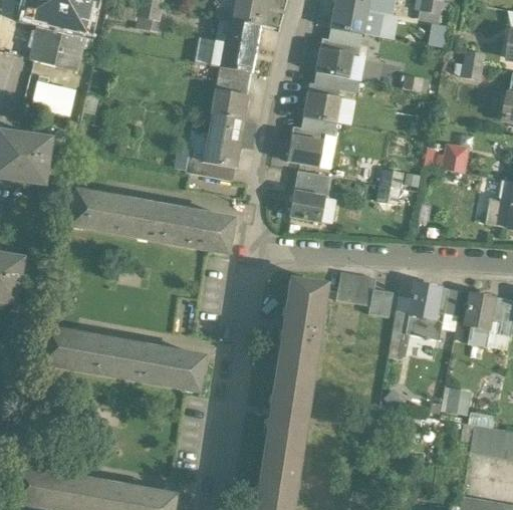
[(26,0),(26,2),(47,7),(47,8),(48,8),(45,19),(87,29),(93,0),(26,0)]
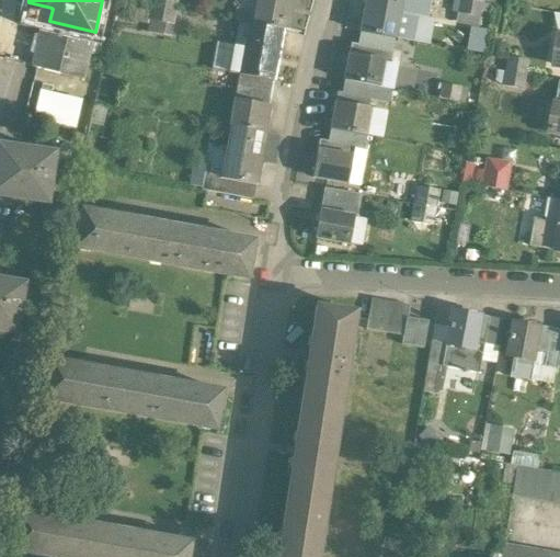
[(147,30),(172,34),(176,8),(152,3),(134,0),(121,0),(116,19),(134,22),(134,19),(149,22),(147,30)]
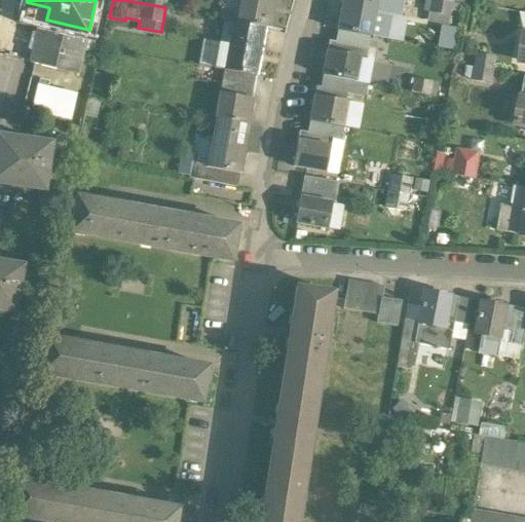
[(274,2),(263,0),(221,0),(219,16),(224,17),(266,25),(269,26),(271,12),(272,12),(274,2)]
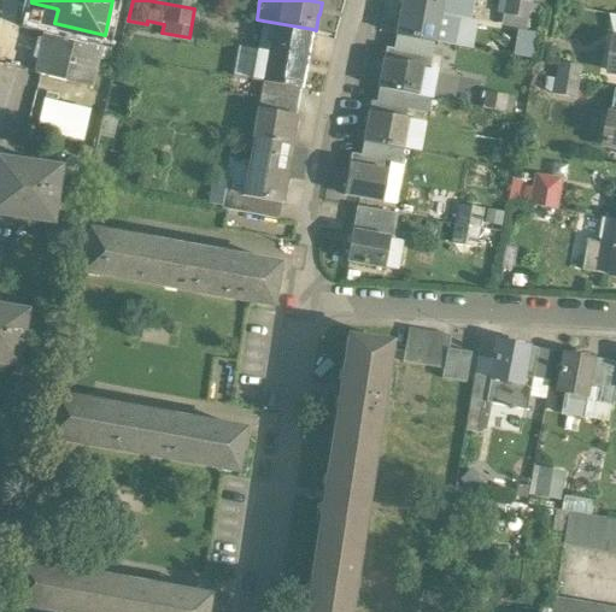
[(400,0),(398,16),(399,17),(396,33),(432,39),(438,11),(459,15),(462,0),(400,0)]
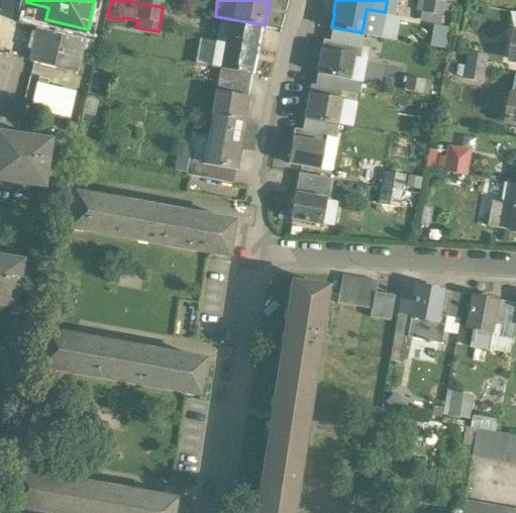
[(445,1),(440,0),(419,0),(418,8),(423,10),(421,17),(441,21),(445,1)]
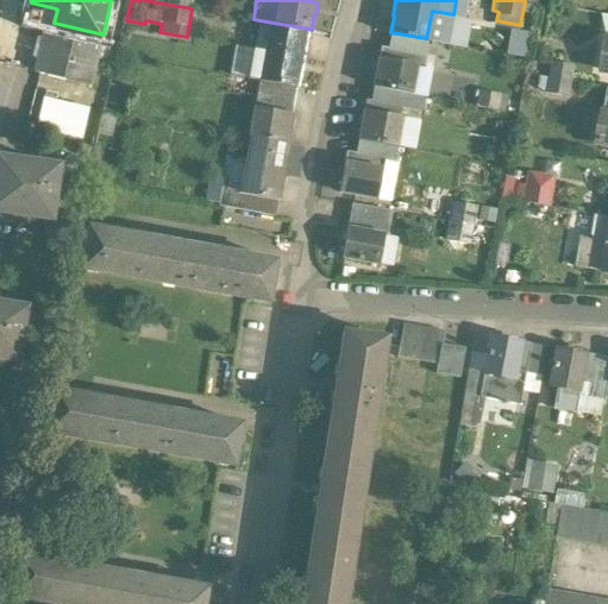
[(308,29),(259,20),(255,49),(250,76),(261,79),(296,86),(300,67),(301,68),(308,29)]
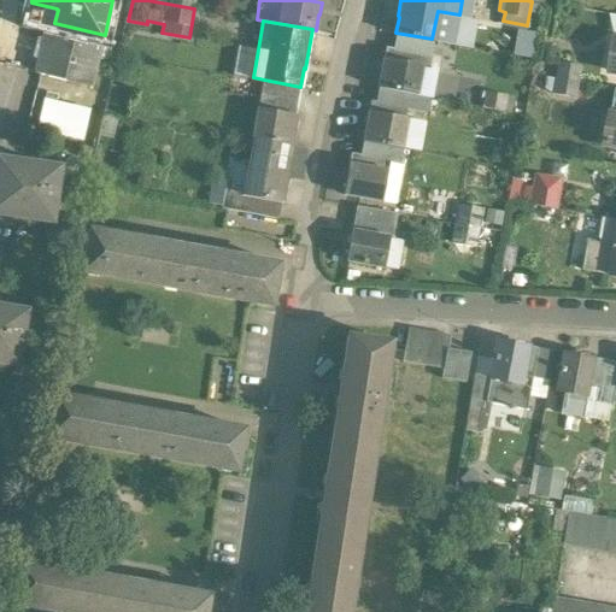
[(54,23),(48,22),(35,71),(93,84),(100,57),(105,35),(54,23)]
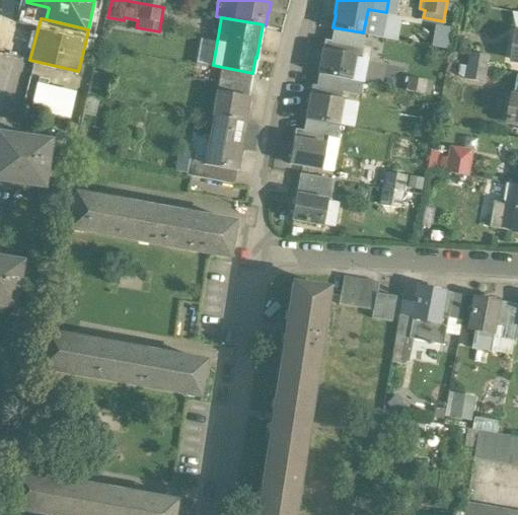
[(333,27),(331,40),(362,46),(365,33),(333,27)]
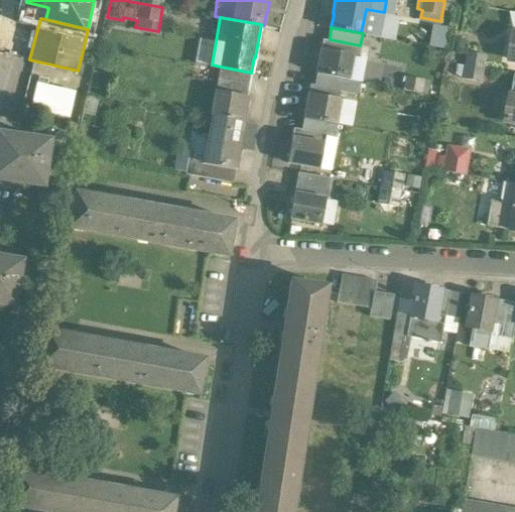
[(88,29),(84,47),(94,49),(98,31),(88,29)]
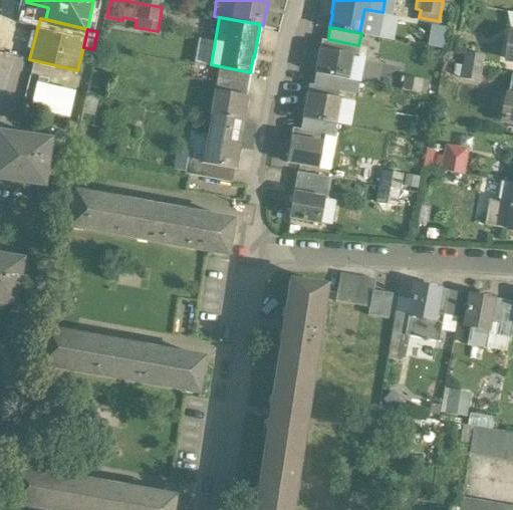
[(215,41),(199,38),(195,61),(211,64),(215,41)]
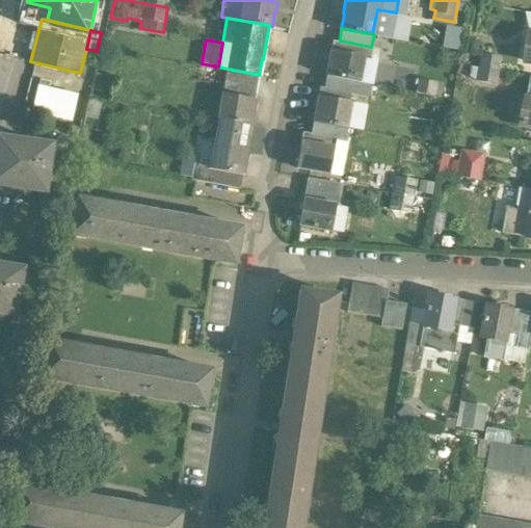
[(332,48),(370,55),(371,47),(333,40),(332,48)]
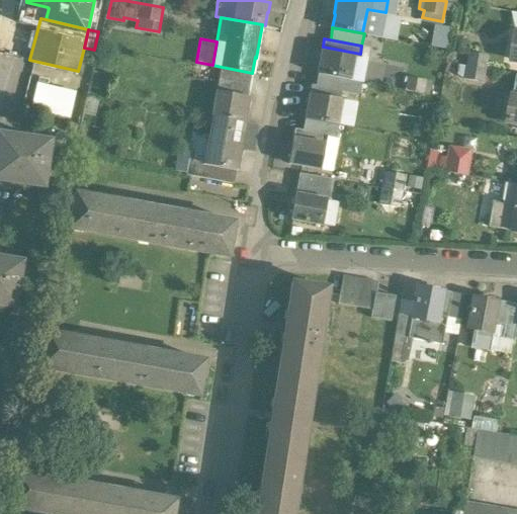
[(353,53),(323,47),(320,58),(321,58),(318,72),(348,78),(353,53)]
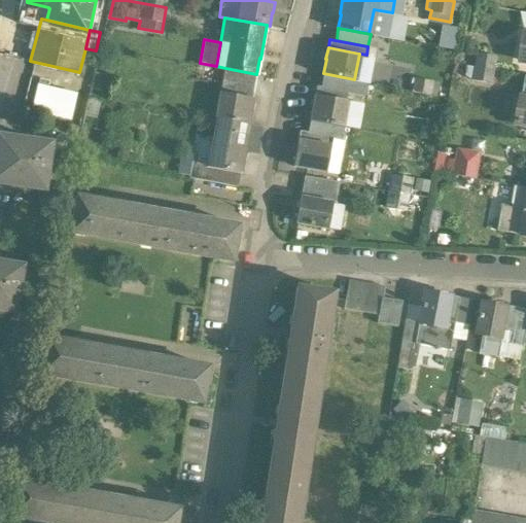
[(492,78),(498,53),(478,47),(471,74),(492,78)]
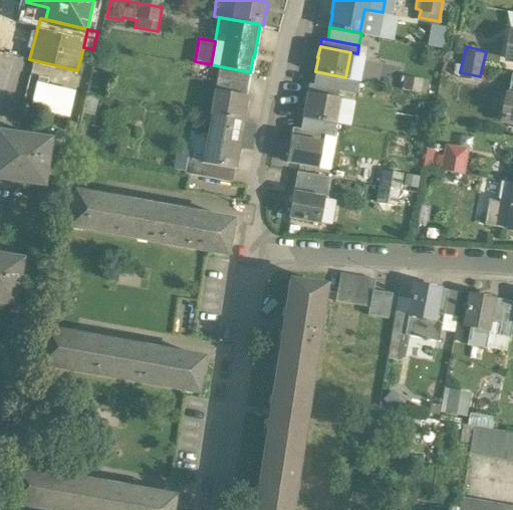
[(247,95),(250,72),(220,66),(215,89),(247,95)]
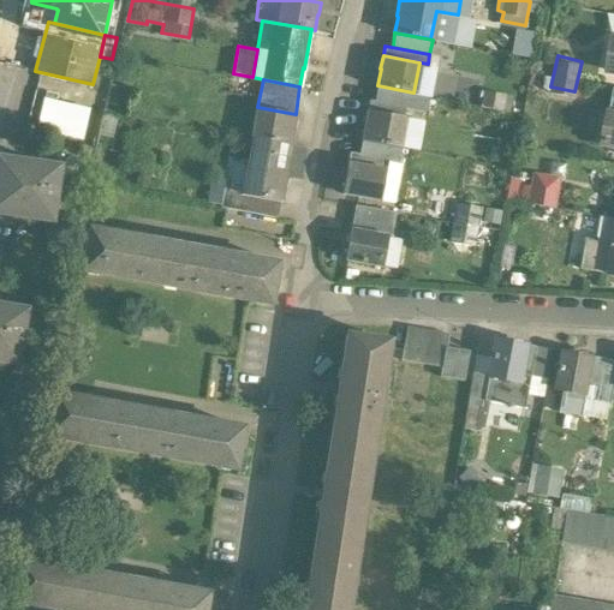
[(369,99),(367,111),(403,117),(405,105),(425,109),(428,95),(377,85),(375,99),(369,99)]
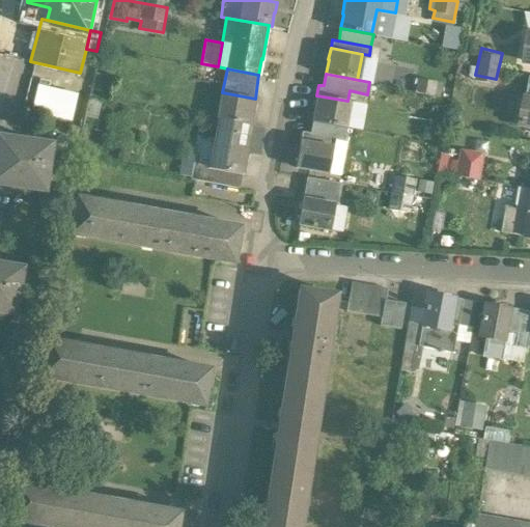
[(255,99),(222,92),(218,117),(219,117),(248,122),(251,108),(253,109),(255,99)]
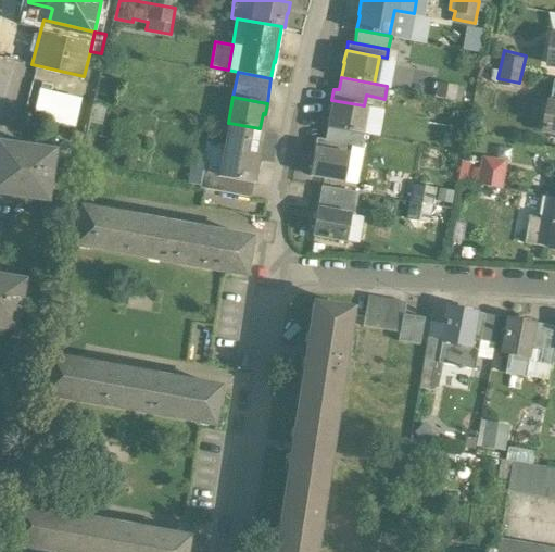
[(364,105),(331,100),(329,111),(327,125),(360,132),(364,105)]
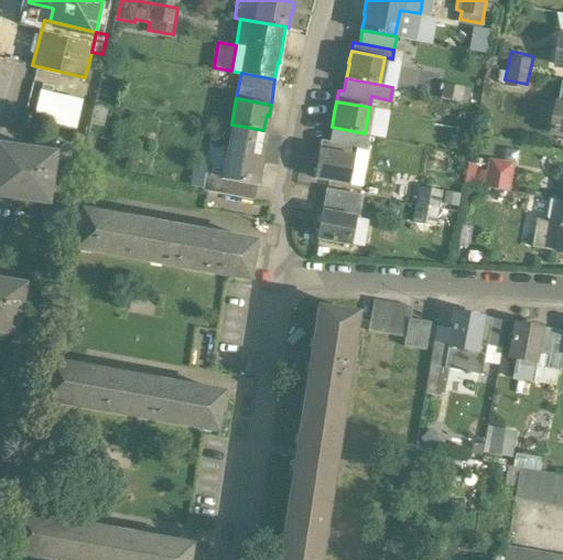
[(263,130),(233,125),(223,176),(256,183),(266,131),(263,130)]
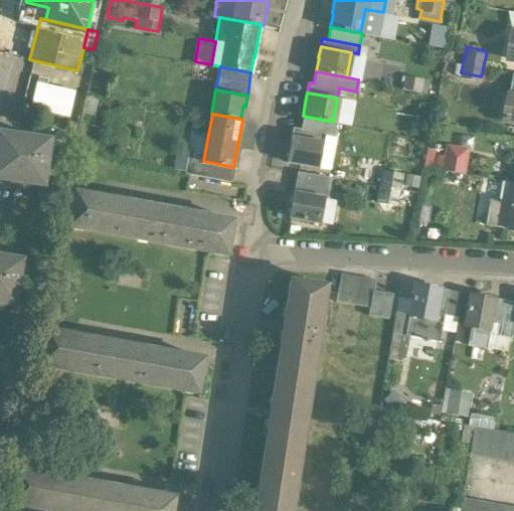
[(333,122),(303,116),(301,128),(323,132),(323,134),(332,135),(335,122),(333,122)]
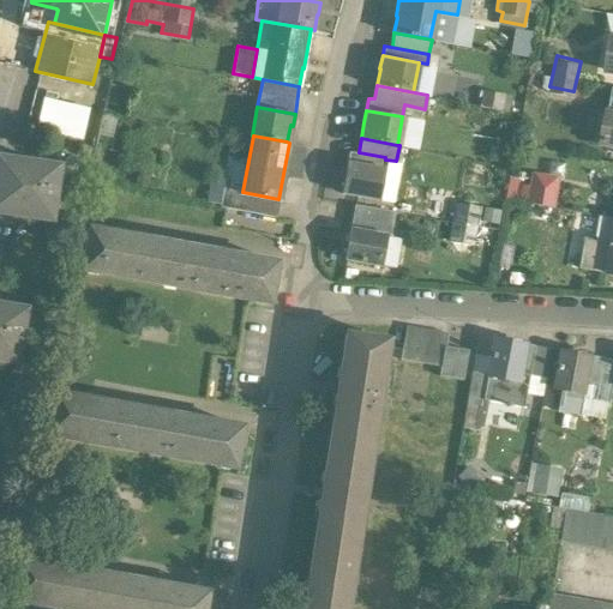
[(359,152),(348,150),(341,192),(378,199),(378,198),(394,202),(400,162),(396,161),(385,160),(385,157),(359,152)]
